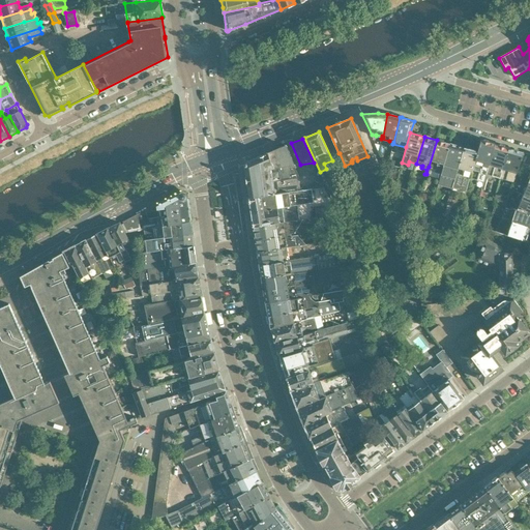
[(440,178),(449,144),(437,140),(429,167),(436,169),(435,172),(439,173),(438,177),(440,178)]
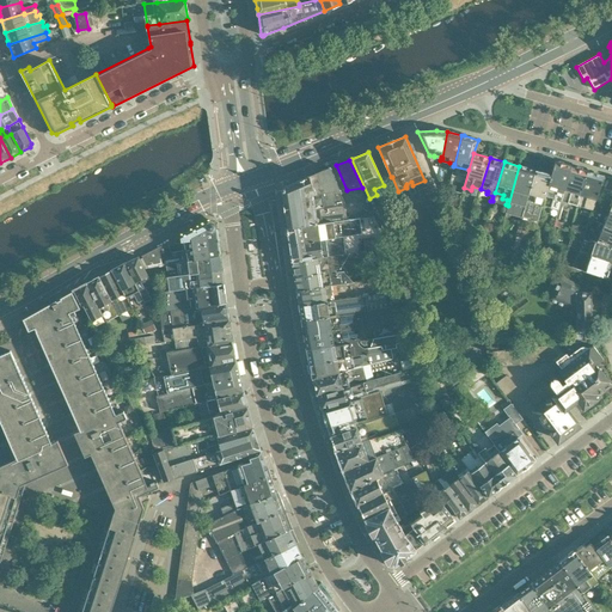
[(551,175),(545,196),(554,199),(552,204),(551,208),(558,210),(560,207),(561,207),(561,206),(561,204),(562,201),(571,166),(555,161),(551,175)]
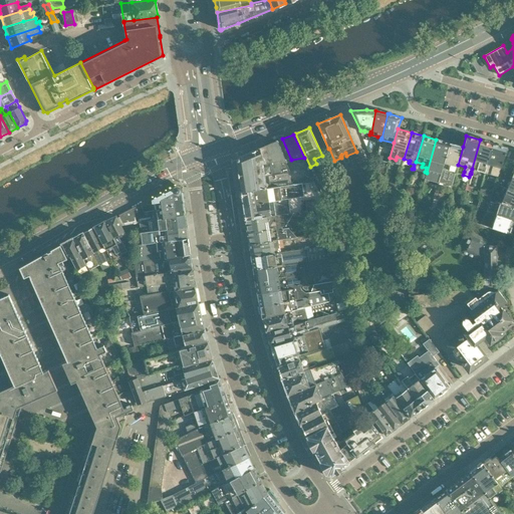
[(439,182),(450,144),(436,140),(427,173),(425,178),(439,182)]
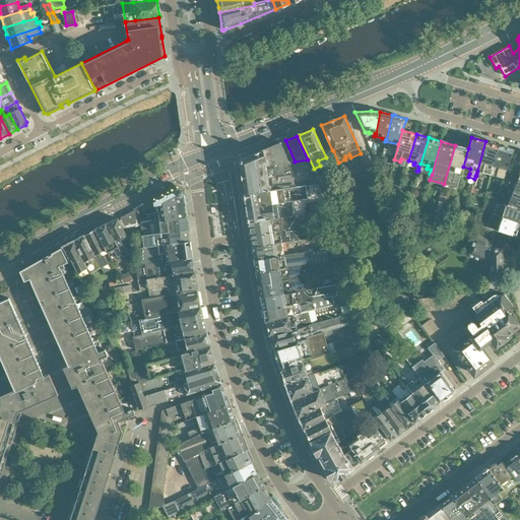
[(491,175),(499,145),(485,141),(477,171),(491,175)]
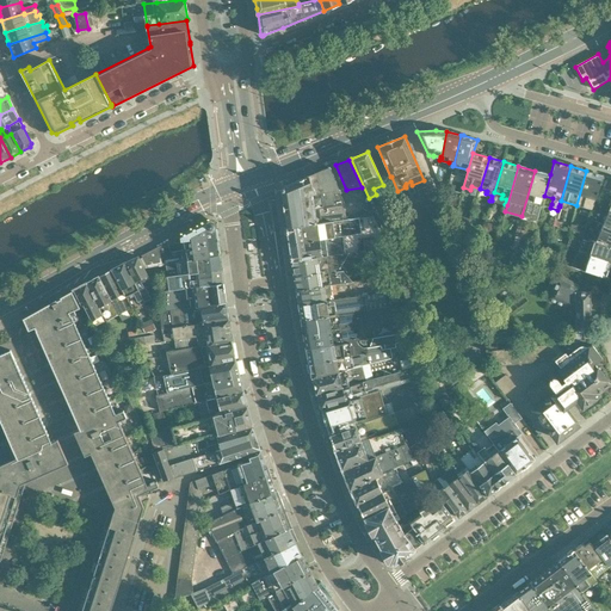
[(338,190),(328,168),(285,186),(282,193),(283,192),(283,198),(338,190)]
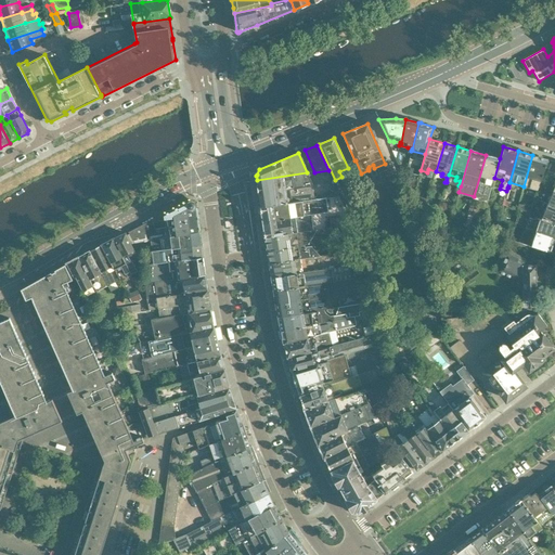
[(494,178),(500,158),(486,155),(474,196),(488,201),(494,178)]
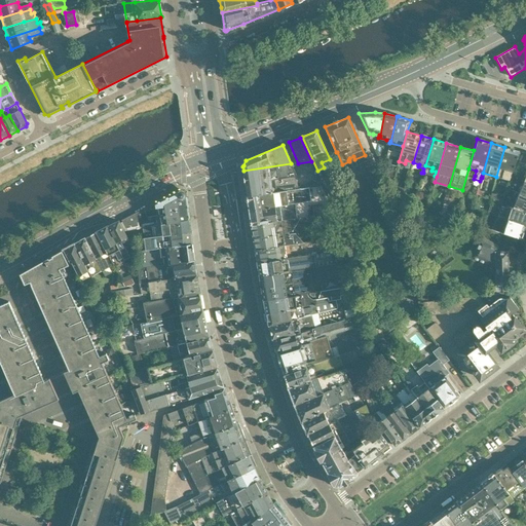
[(516,162),(519,151),(504,147),(496,177),(510,181),(516,162)]
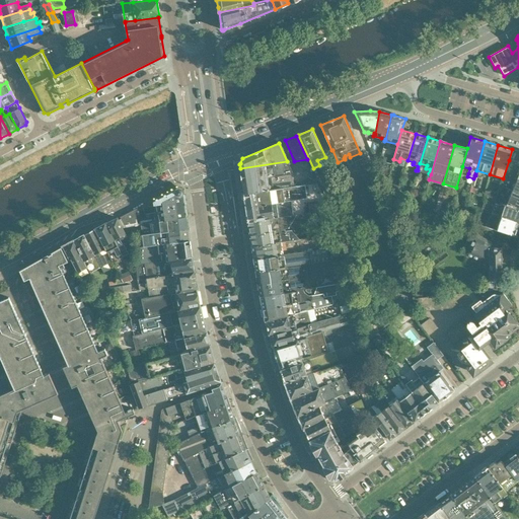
[(287,161),(240,168),(241,172),(240,172),(241,178),(242,180),(267,177),(272,176),(292,173),(287,161)]
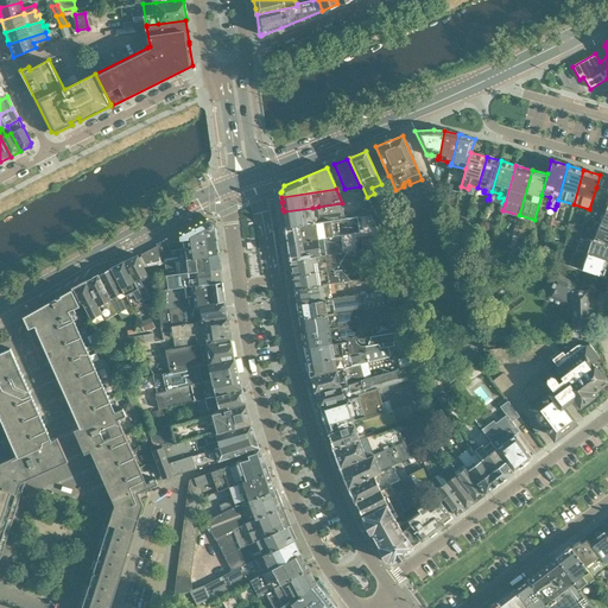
[(457,198),(444,196),(453,215),(457,198)]
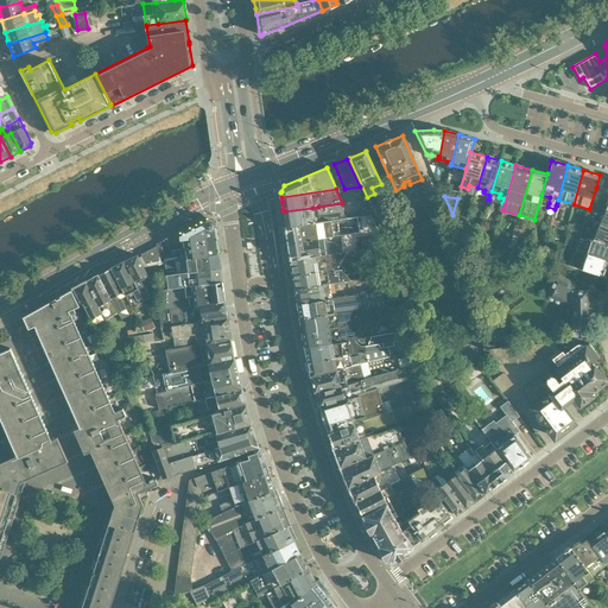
[(312,208),(284,211),(286,226),(339,219),(344,219),(344,217),(342,203),(318,207),(312,208)]
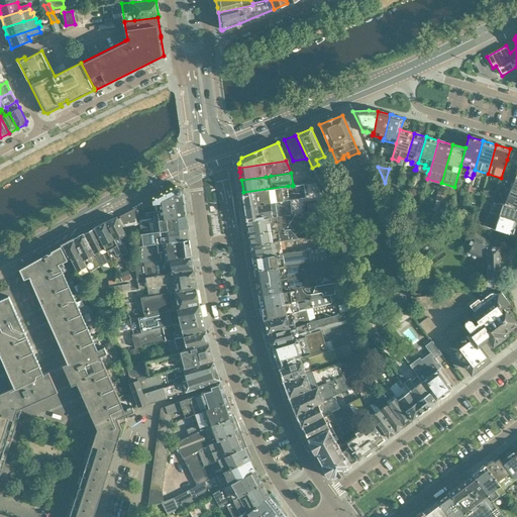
[(288,186),(243,192),(245,206),(290,200),(306,198),(304,184),(293,186),(288,186)]
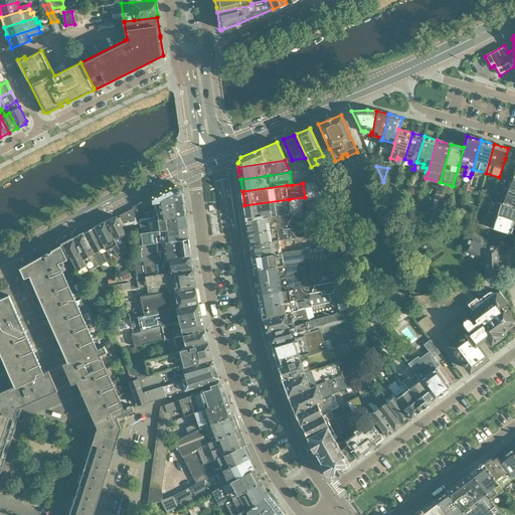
[(185,214),(183,199),(182,193),(182,192),(182,191),(182,190),(182,189),(182,188),(181,187),(180,186),(179,186),(178,185),(177,185),(176,185),(175,186),(174,186),(173,187),(173,188),(172,187),(151,198),(153,211),(145,212),(141,204),(119,215),(124,225),(140,222),(158,219),(158,220),(185,214)]
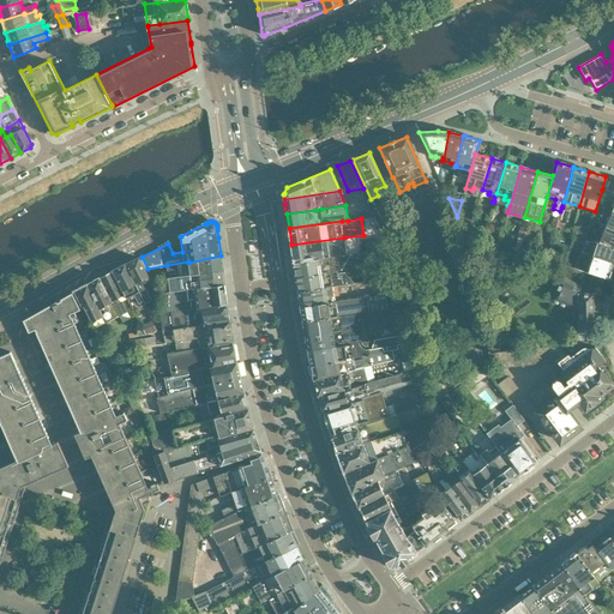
[(467,223),(462,228),(467,240),(471,224),(467,223)]
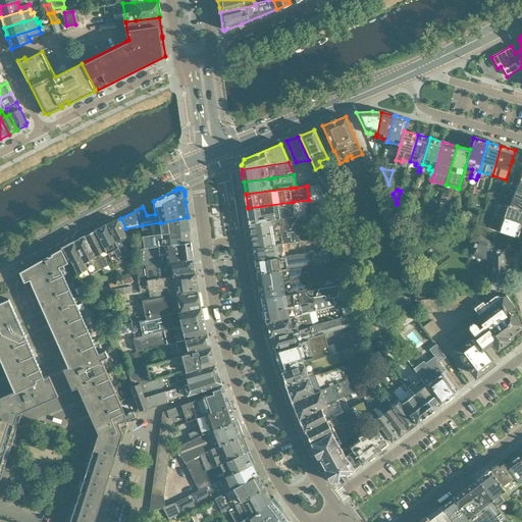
[(521,208),(521,194),(515,192),(510,205),(517,207),(521,208)]
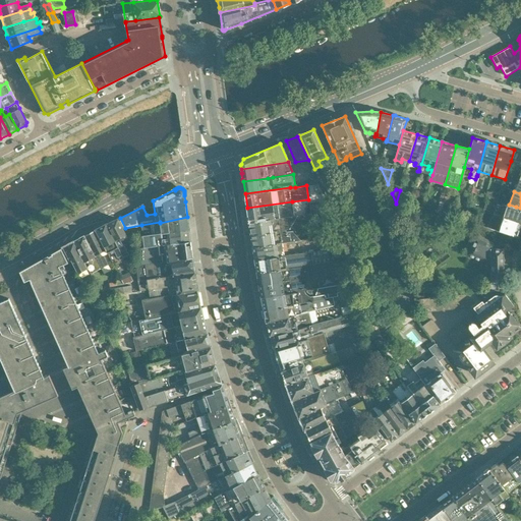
[(450,210),(453,198),(441,195),(438,208),(450,210)]
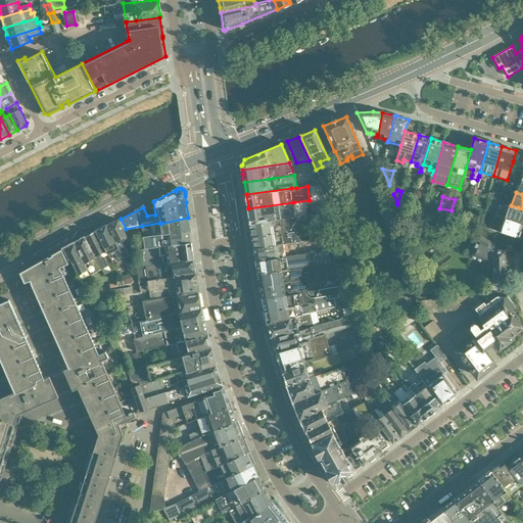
[(295,217),(293,202),(248,208),(250,223),(295,217)]
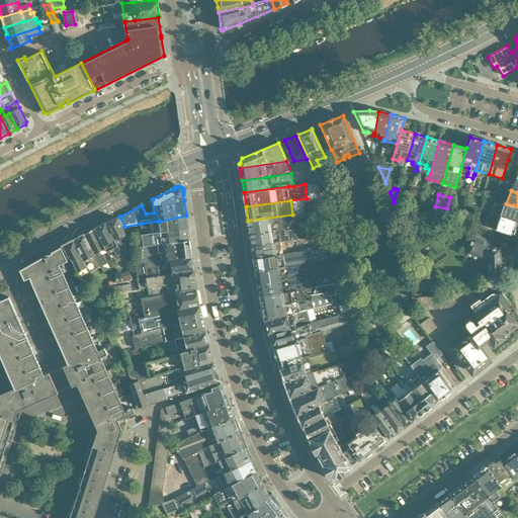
[(517,208),(512,207),(513,205),(506,203),(506,204),(495,200),(491,213),(490,213),(517,223),(517,221),(517,208)]
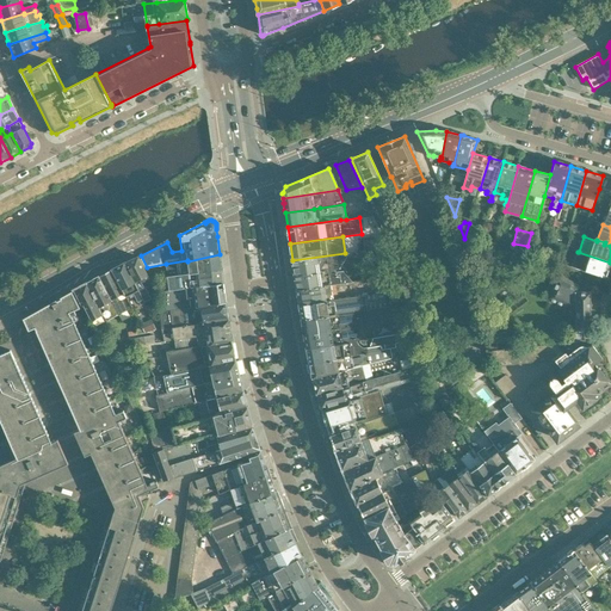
[(380,248),(365,250),(366,258),(380,255),(381,263),(399,260),(396,246),(380,248)]
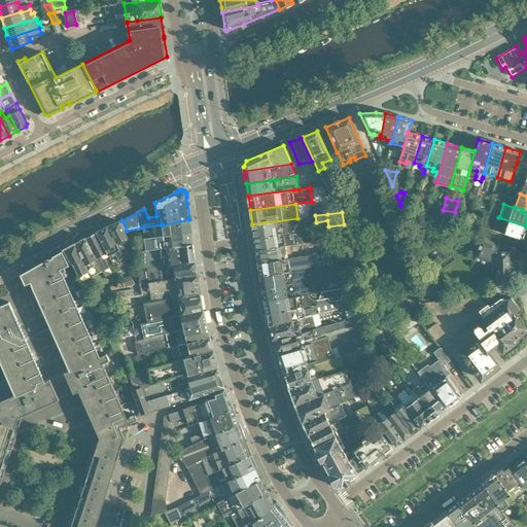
[(351,218),(348,218),(351,237),(362,235),(358,214),(351,215),(351,218)]
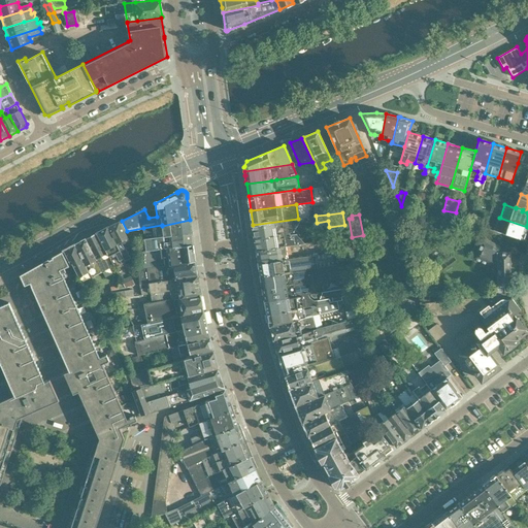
[(523,240),(527,227),(499,218),(500,218),(498,217),(494,230),(523,240)]
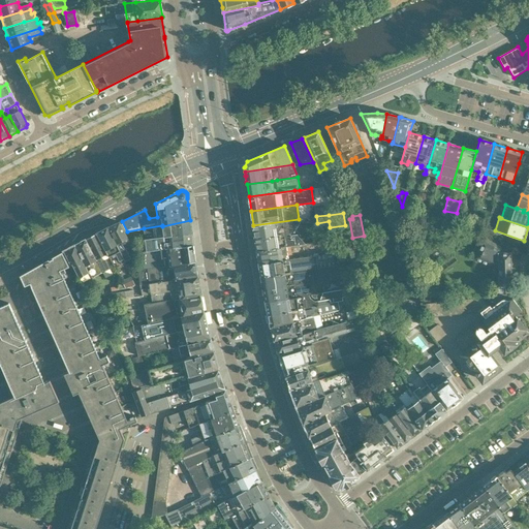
[(299,219),(253,225),(254,232),(255,232),(255,239),(290,234),(290,232),(294,232),(303,219),(299,219)]
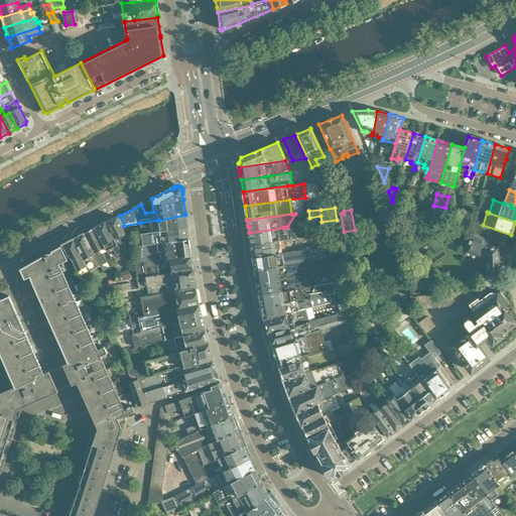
[(187,227),(185,215),(158,221),(158,220),(140,223),(142,234),(160,232),(187,227)]
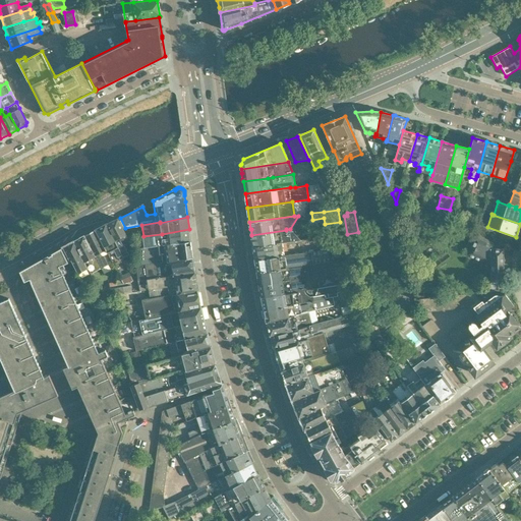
[(127,237),(118,219),(107,224),(118,247),(122,255),(123,257),(129,254),(124,244),(123,245),(120,240),(127,237)]
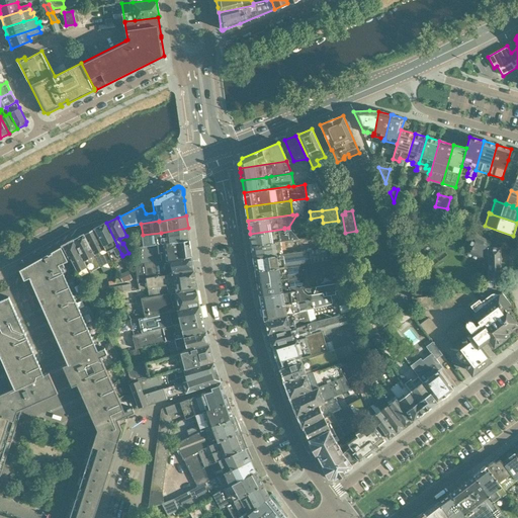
[(117,246),(106,223),(94,229),(98,237),(105,249),(106,251),(112,248),(117,256),(121,254),(117,246)]
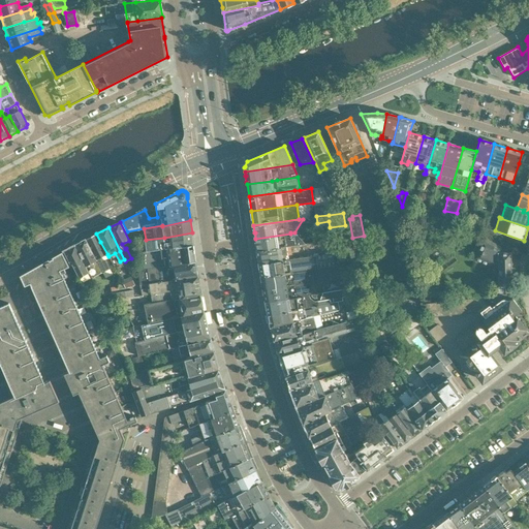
[(164,238),(146,240),(147,251),(165,248),(165,249),(193,245),(192,232),(164,238)]
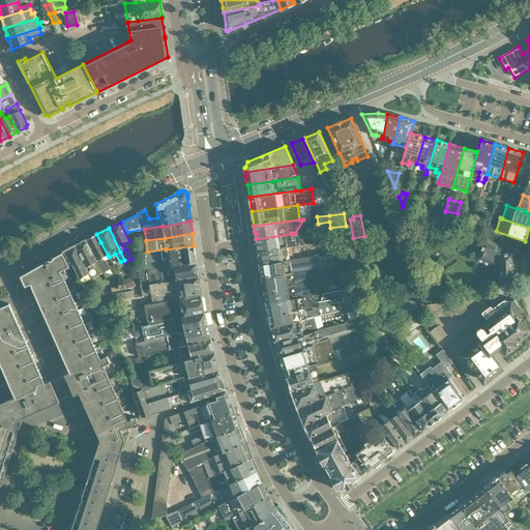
[(108,255),(100,242),(96,234),(86,240),(102,272),(110,268),(107,261),(105,262),(102,257),(108,255)]
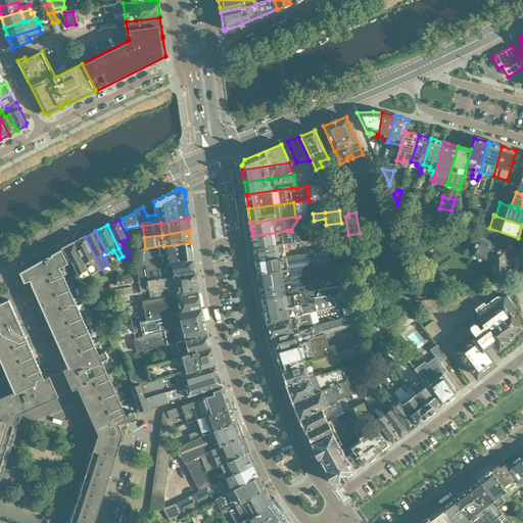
[(287,233),(287,231),(252,236),(254,248),(283,244),(302,241),(293,232),(287,233)]
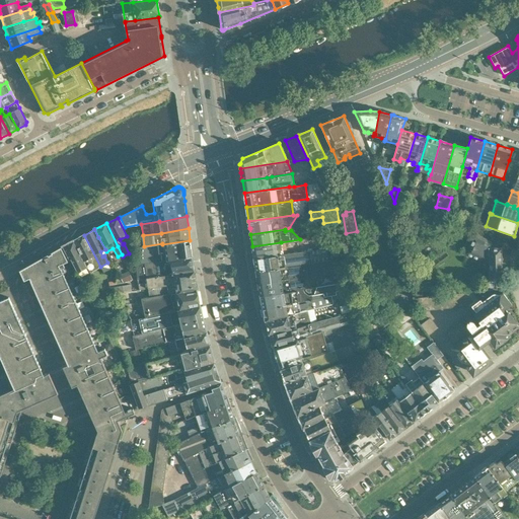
[(484,284),(482,285),(480,290),(497,290),(497,282),(507,282),(506,270),(504,270),(502,270),(502,248),(501,248),(506,236),(498,233),(494,242),(483,237),(483,236),(475,233),(465,253),(489,264),(489,280),(489,281),(488,282),(487,283),(486,284),(484,284)]
